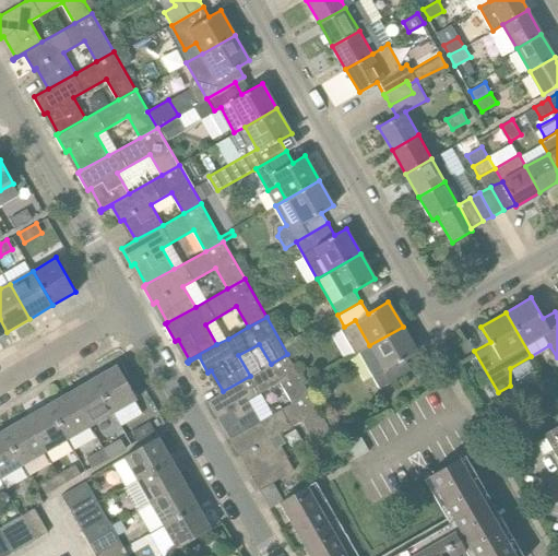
[(359,351),(380,387),(412,369),(405,358),(417,351),(403,327),(369,345),(359,351)]
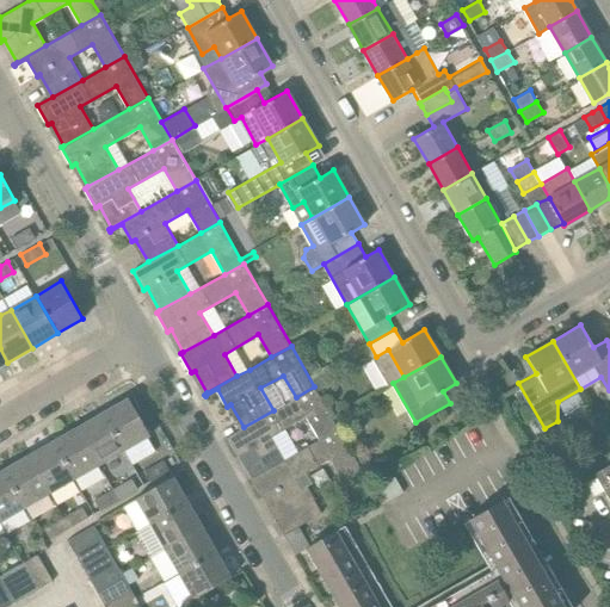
[(254,476),(284,459),(271,437),(306,416),(320,439),(338,428),(314,386),(296,397),(273,410),(244,427),(228,437),(239,456),(242,453),(254,476)]
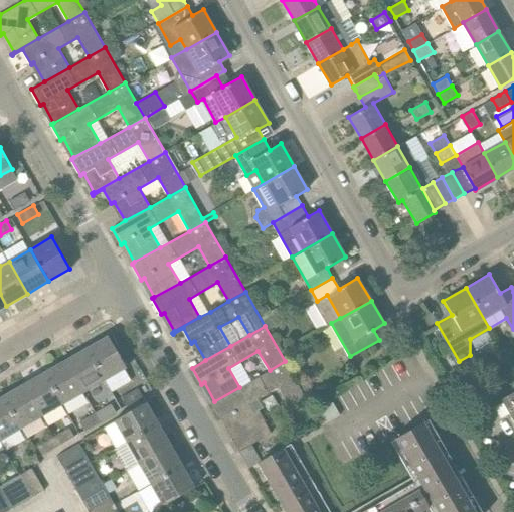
[(105,379),(126,367),(108,335),(87,347),(105,379)]
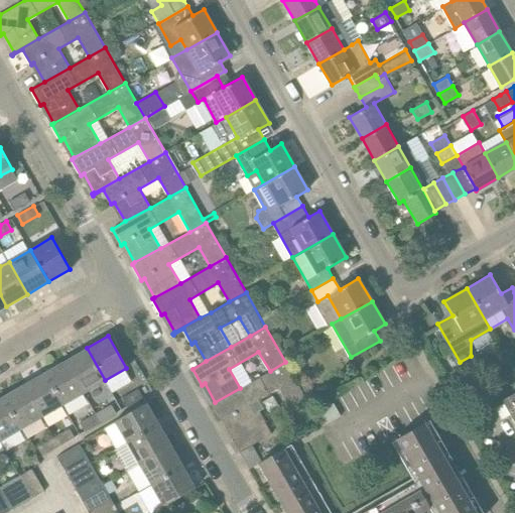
[(85,392),(105,380),(87,348),(66,360),(85,392)]
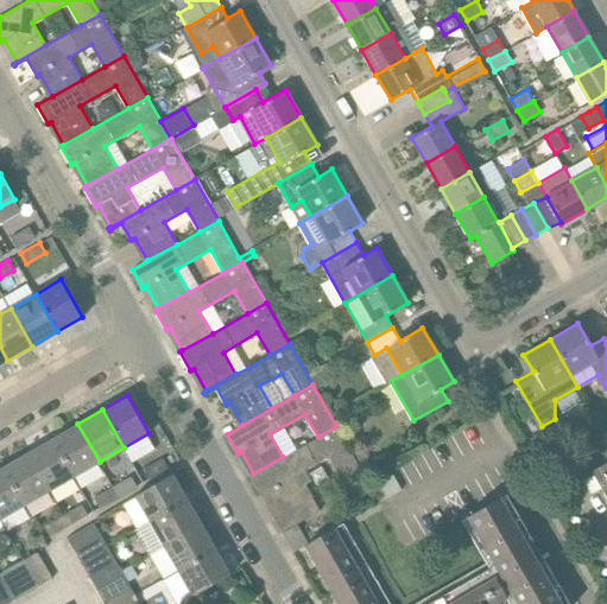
[(75,476),(100,462),(77,424),(52,438),(75,476)]
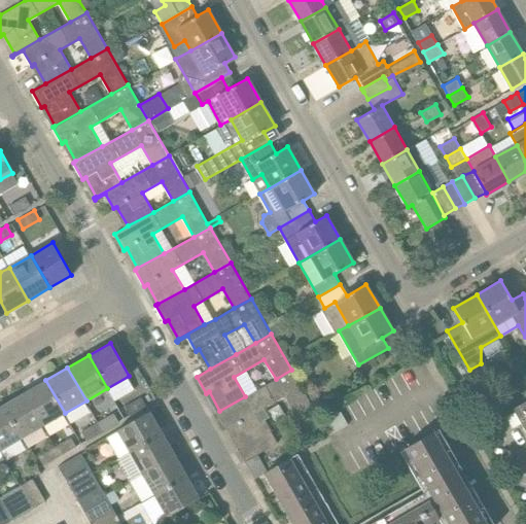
[(255,478),(264,474),(263,473),(268,470),(258,453),(277,442),(265,419),(259,421),(254,413),(285,395),(296,416),(313,406),(291,370),(276,379),(245,396),(219,411),(217,412),(226,428),(229,427),(240,446),(238,448),(255,478)]
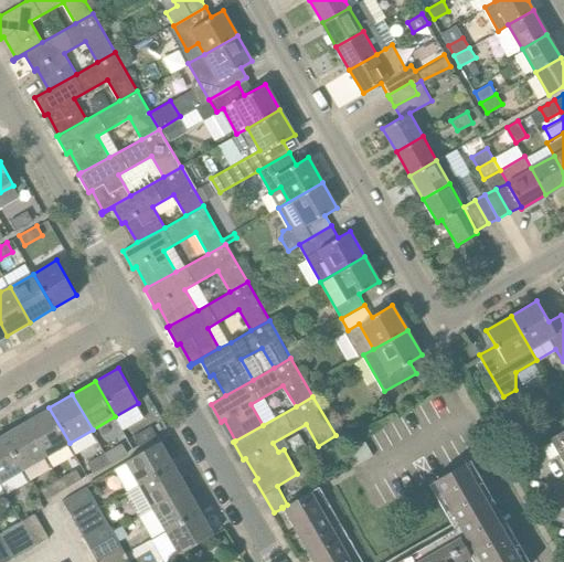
[(46,456),(70,443),(49,407),(25,421),(46,456)]
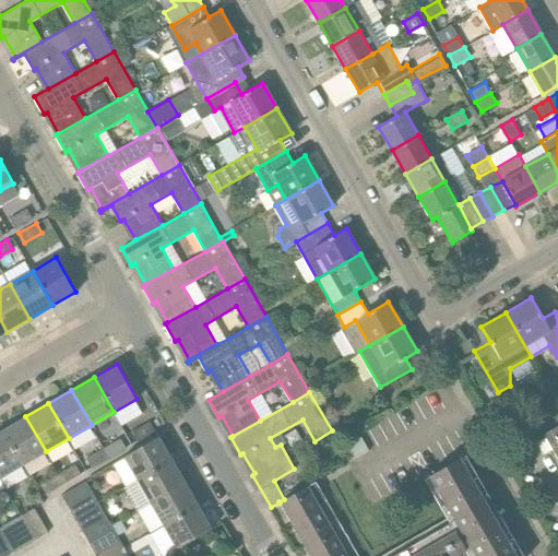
[(333,428),(341,423),(334,412),(327,416),(333,428)]
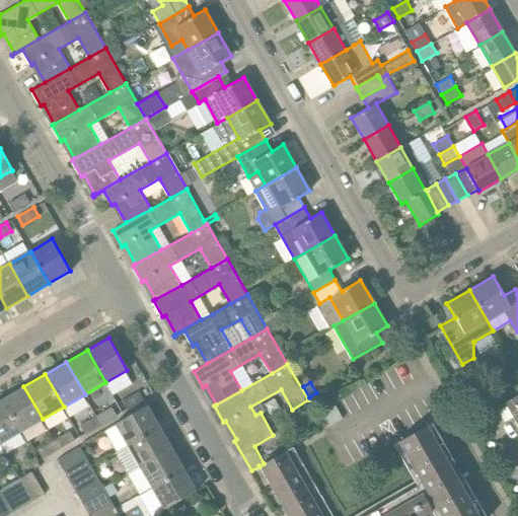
[(21,431),(43,419),(23,386),(2,398),(21,431)]
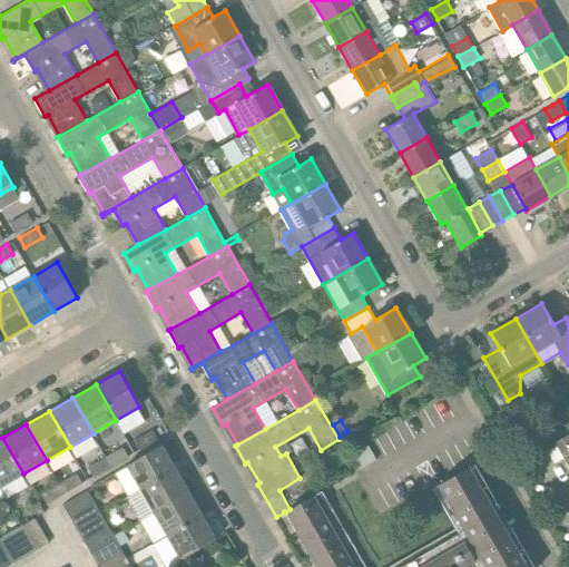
[(135,439),(140,449),(158,439),(153,429),(135,439)]
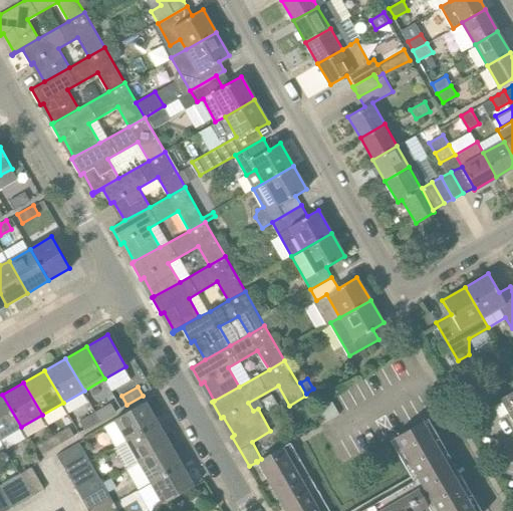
[(512,392),(499,400),(512,422),(512,392)]
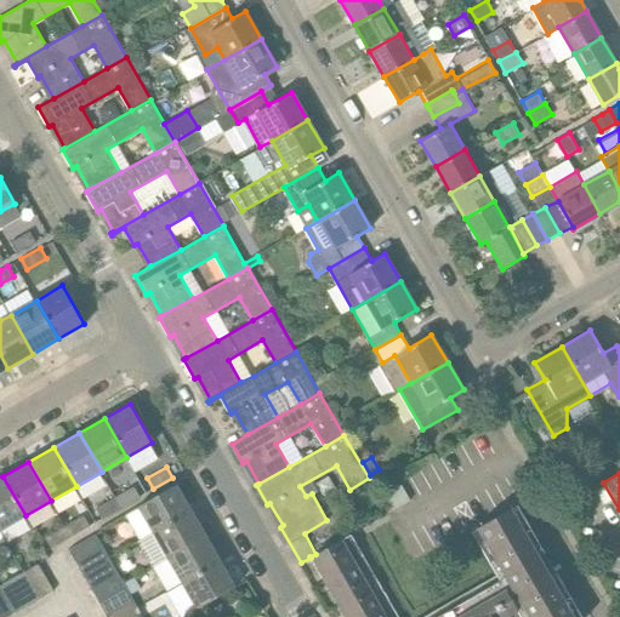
[(1,529),(26,515),(3,476),(0,478),(0,530),(5,540),(7,538),(1,529)]
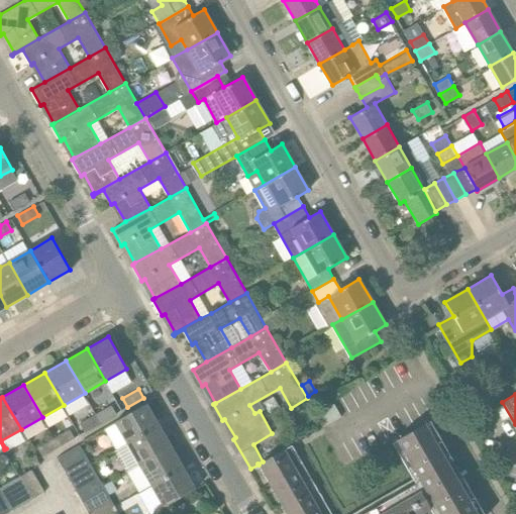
[(126,442),(159,424),(146,403),(114,421),(126,442)]
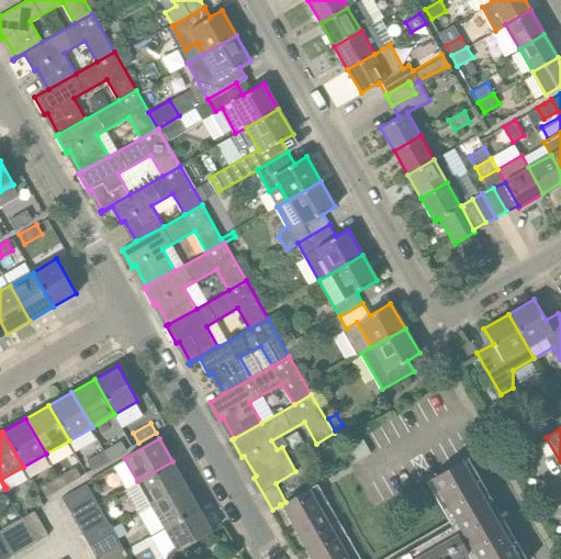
[(111,459),(127,449),(121,439),(105,449),(111,459)]
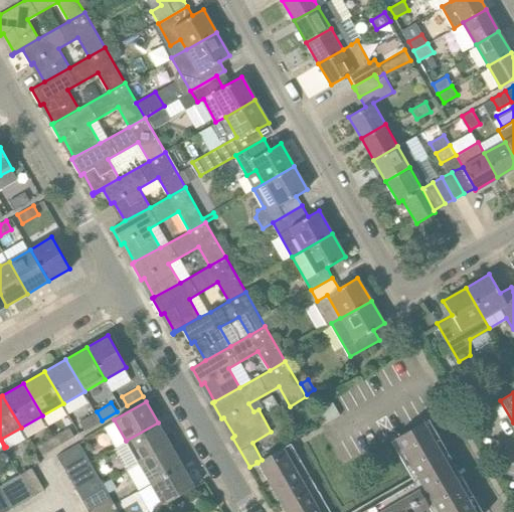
[(84,431),(102,420),(97,411),(79,420),(84,431)]
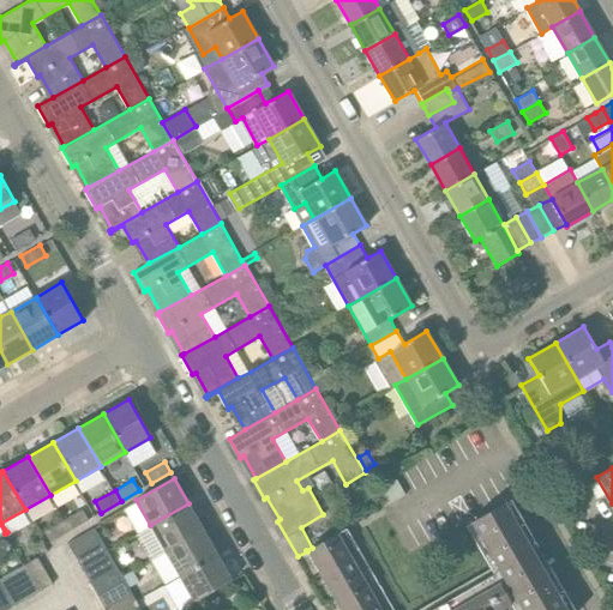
[(520,609),(522,609),(521,609),(574,609),(563,590),(550,567),(536,544),(523,521),(510,499),(470,521),(484,544),(497,567),(498,569),(493,573),(472,586),(448,599),(428,609),(392,609),(385,597),(372,574),(359,551),(346,529),(312,548),(306,550),(307,551),(319,574),(332,597),(341,609),(520,609)]
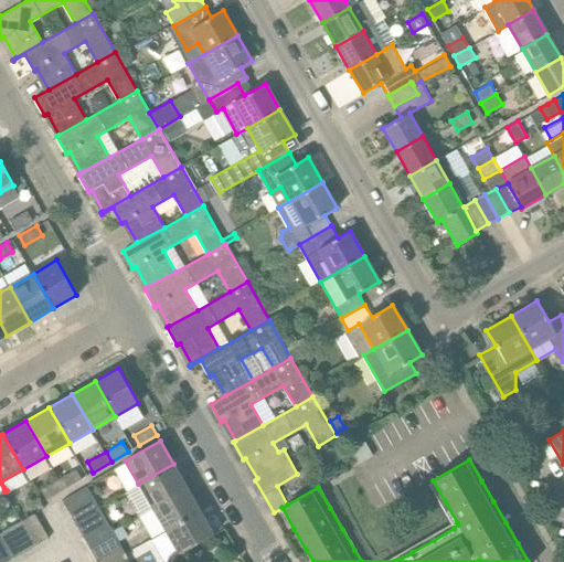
[(151,508),(187,487),(173,464),(138,484),(151,508)]
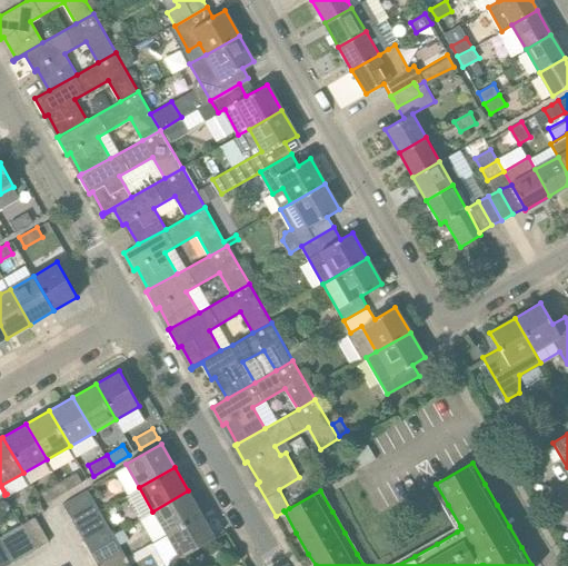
[(66,492),(82,482),(77,472),(60,482),(66,492)]
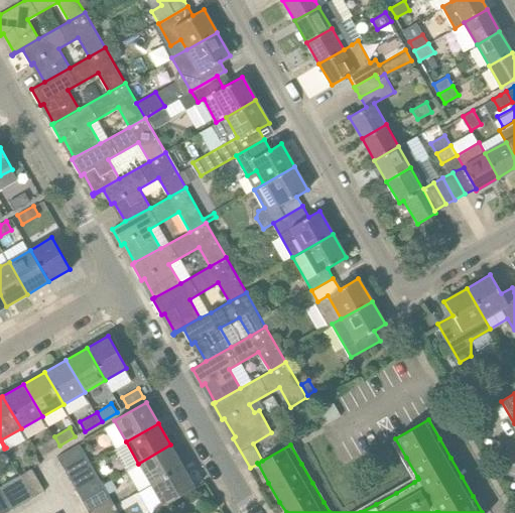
[(37,445),(42,455),(59,445),(54,436),(37,445)]
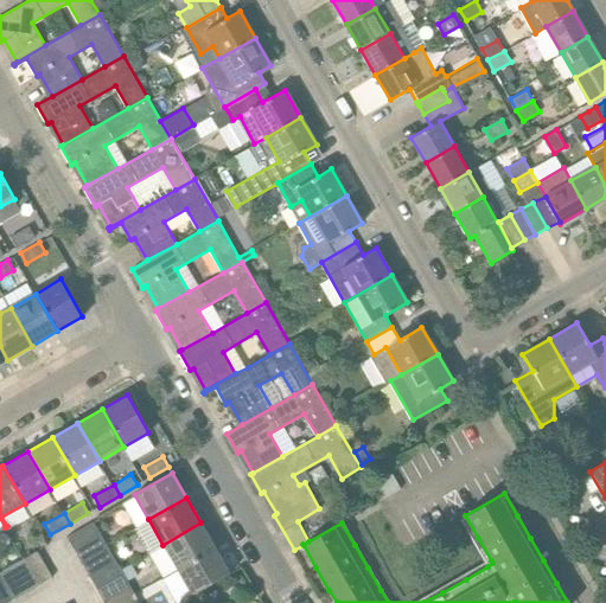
[(68,536),(75,549),(101,534),(94,521),(68,536)]
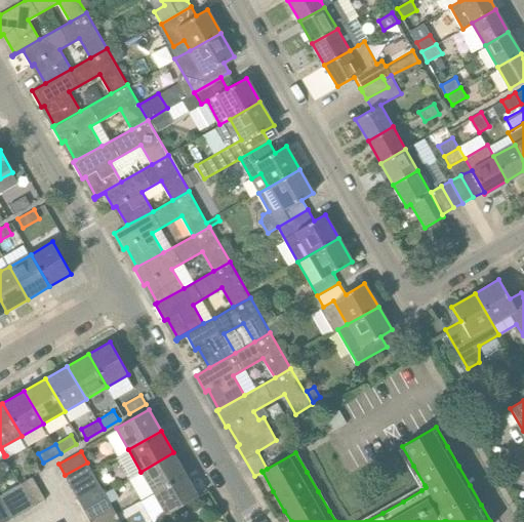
[(154,493),(187,474),(173,452),(140,472),(154,493)]
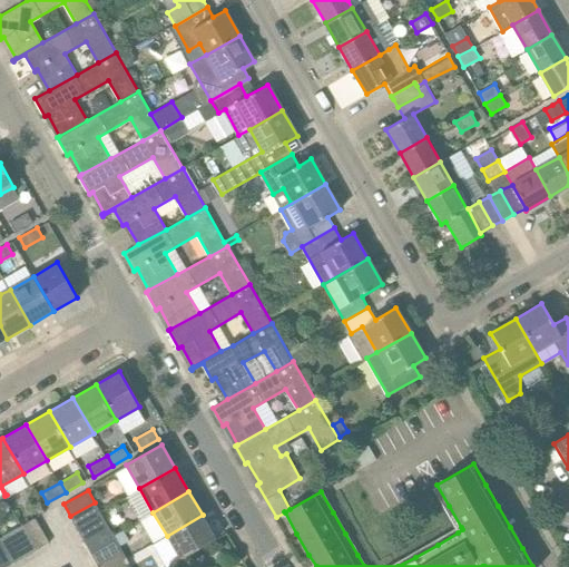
[(70,516),(78,528),(101,515),(95,502),(70,516)]
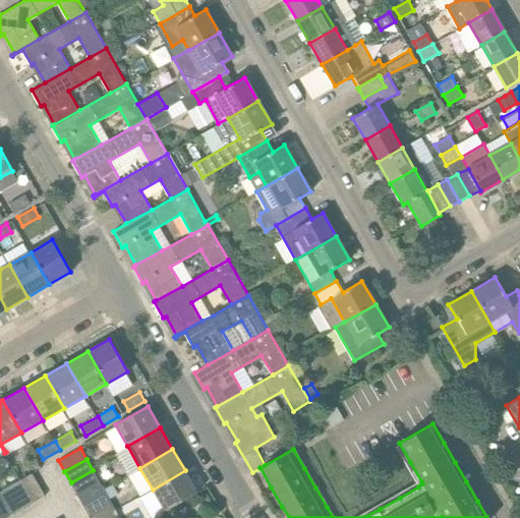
[(71,482),(77,494),(100,481),(93,470),(71,482)]
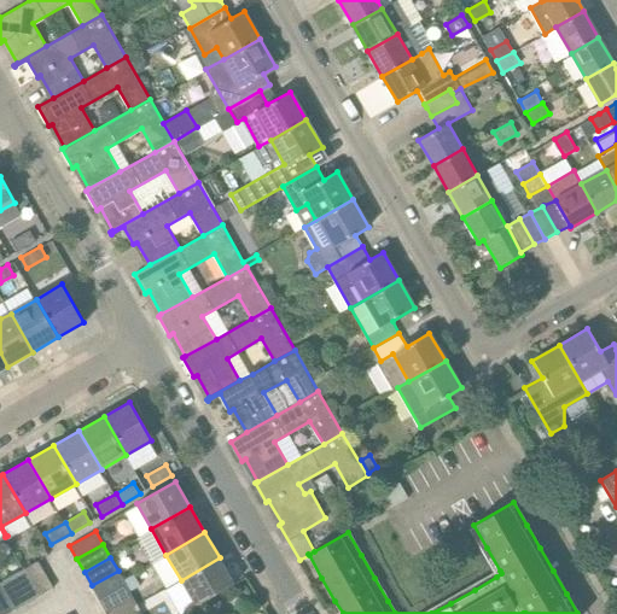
[(196,606),(234,584),(220,557),(181,580),(196,606)]
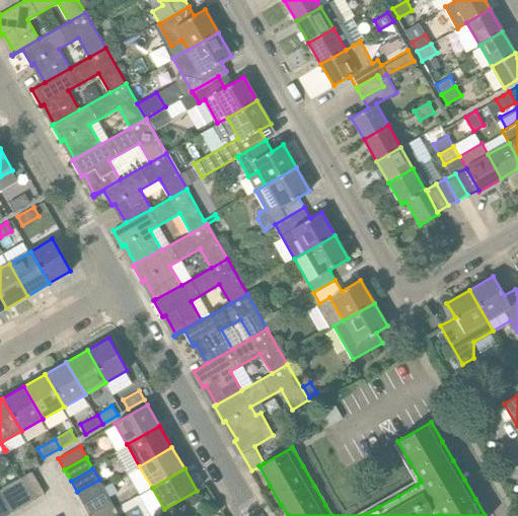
[(34,499),(45,493),(32,470),(21,476),(34,499)]
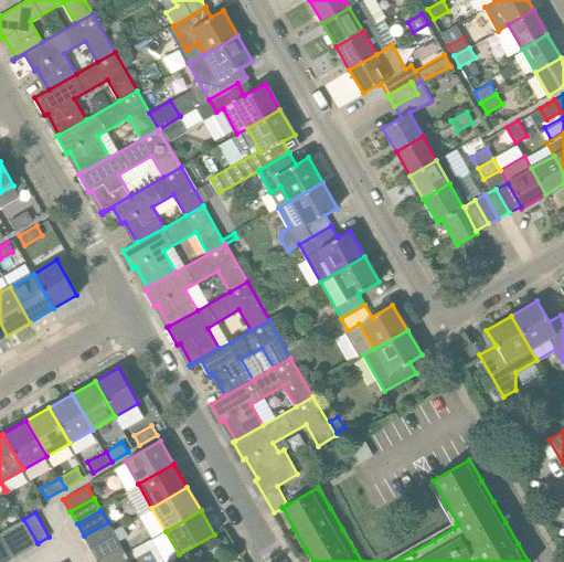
[(25,551),(38,543),(23,519),(12,526),(25,551)]
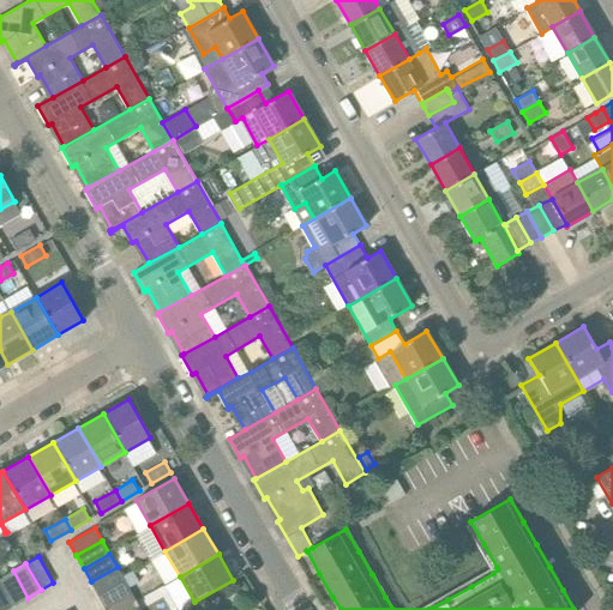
[(91,581),(98,595),(125,579),(118,567),(91,581)]
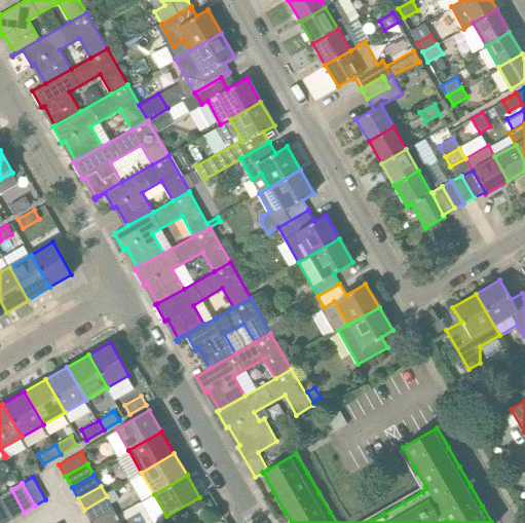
[(13,518),(24,513),(11,489),(0,495),(13,518)]
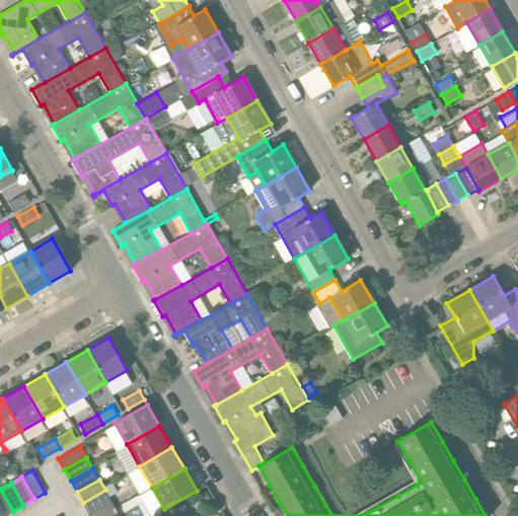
[(0,514),(0,515),(4,515),(13,511),(0,489),(0,514)]
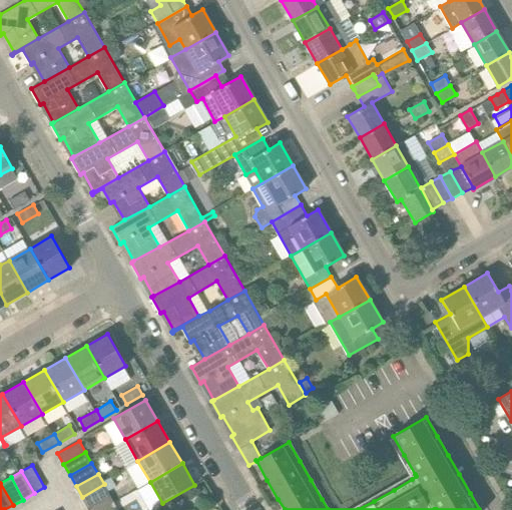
[(88,507),(110,495),(104,484),(82,497),(88,507)]
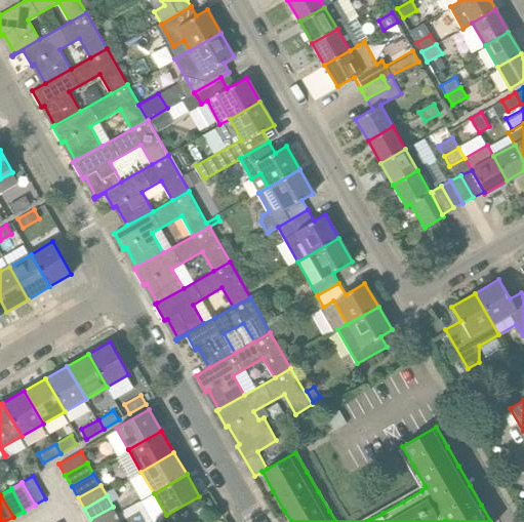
[(90,519),(91,521),(112,521),(119,518),(113,507),(90,519)]
